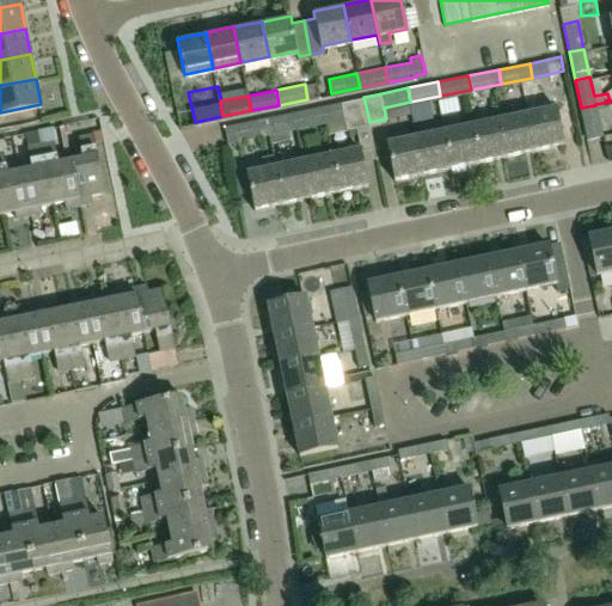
[(527,111),(534,147),(564,141),(562,133),(576,130),(569,96),(555,98),(556,105),(527,111)]
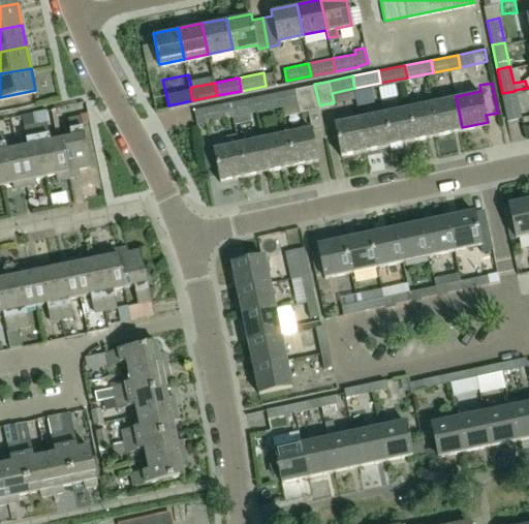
[(322,124),(319,105),(314,84),(311,85),(281,91),(283,104),(299,101),(301,110),(308,108),(311,126),(322,124)]
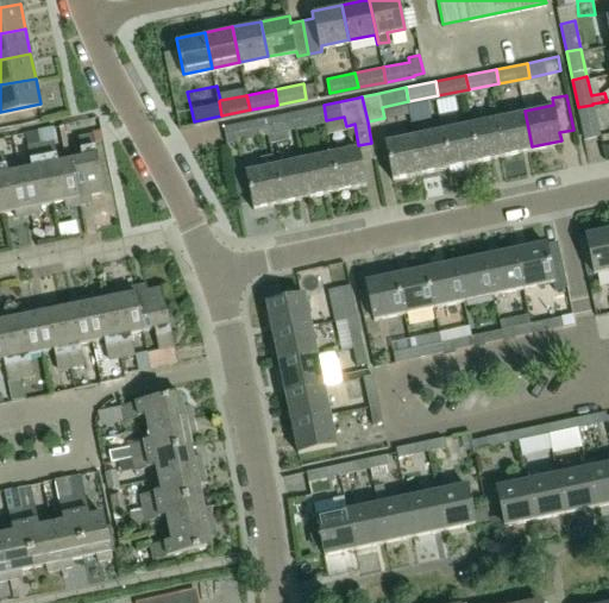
[(326,120),(324,105),(290,112),(294,126),(326,120)]
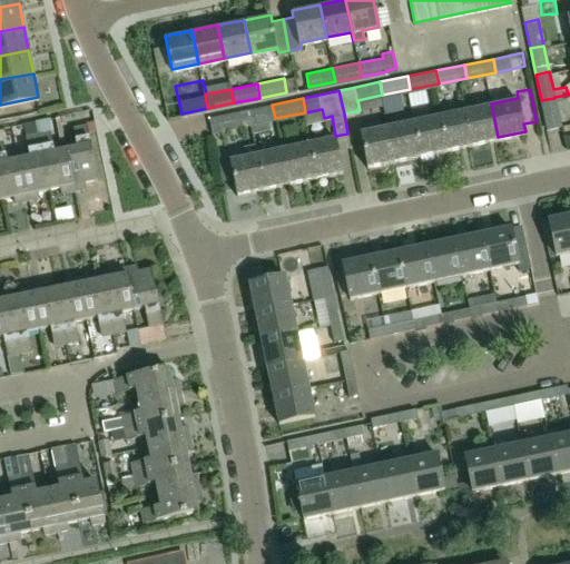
[(560,124),(554,98),(541,100),(547,127),(560,124)]
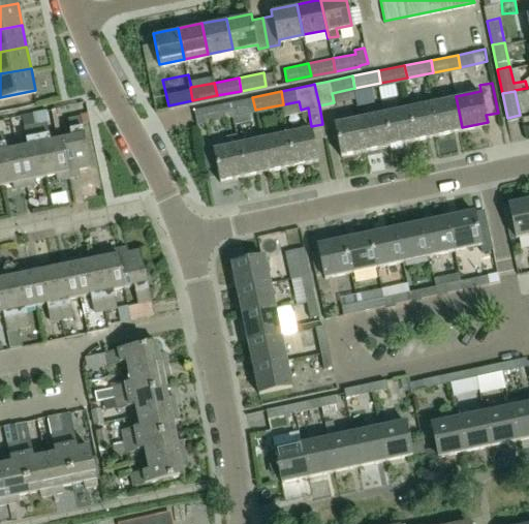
[(456,96),(431,101),(438,132),(462,127),(456,96)]
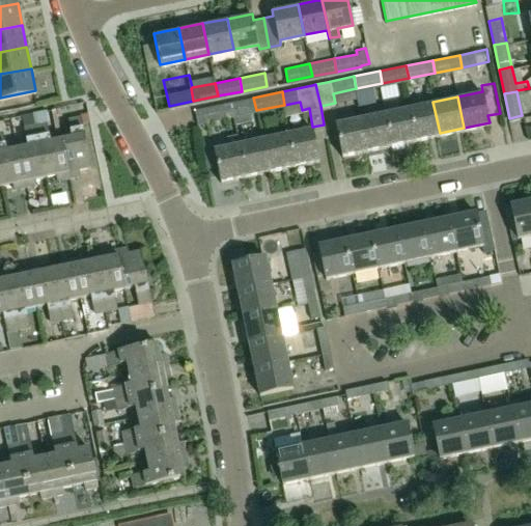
[(253,98),(225,103),(229,126),(230,126),(228,116),(256,110),(253,98)]
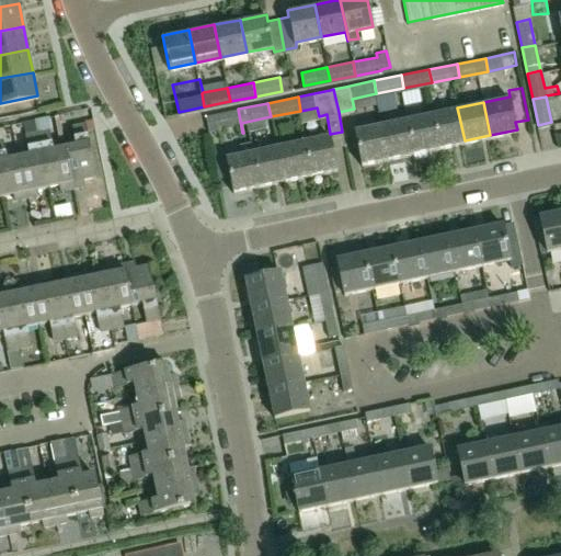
[(457,108),(432,113),(439,146),(465,140),(457,108)]
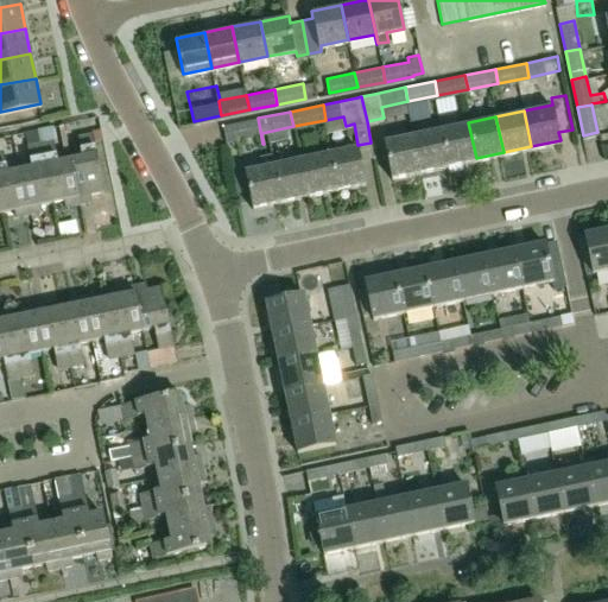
[(263,144),(258,118),(223,125),(227,139),(239,135),(241,149),(263,144)]
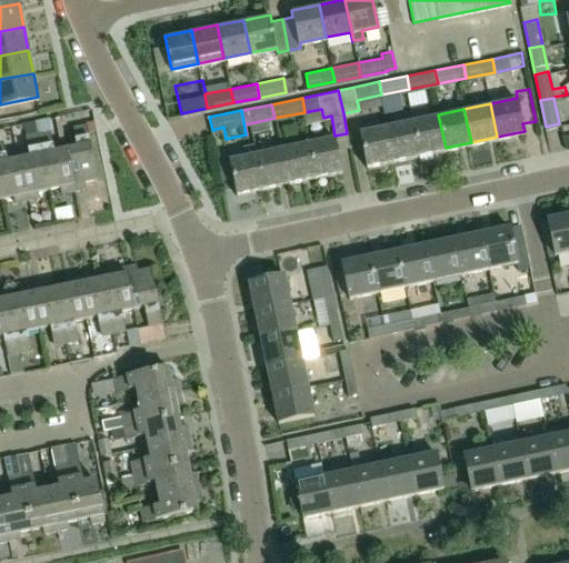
[(446,148),(438,114),(412,120),(419,153),(446,148)]
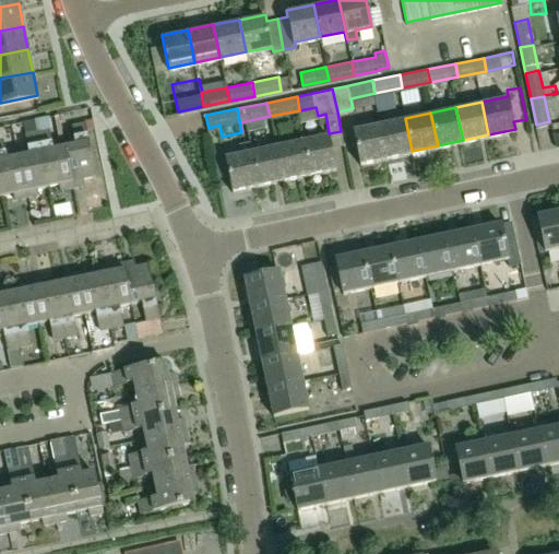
[(36,130),(33,116),(22,118),(25,132),(24,133),(26,144),(16,146),(18,153),(16,153),(25,196),(37,193),(35,187),(47,184),(36,130)]
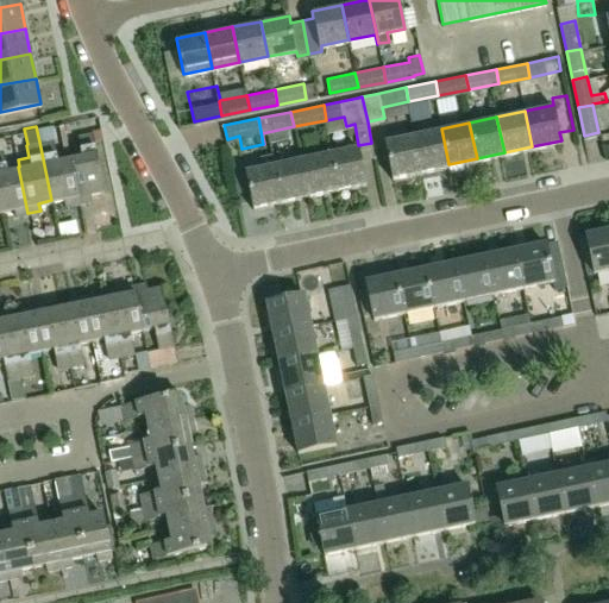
[(441,129),(414,134),(421,170),(449,164),(441,129)]
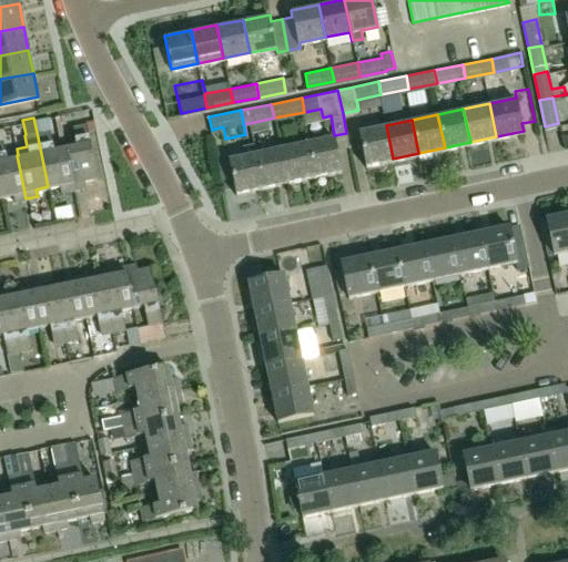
[(64,146),(73,188),(84,186),(83,180),(95,176),(84,122),(72,125),(75,144),(64,146)]
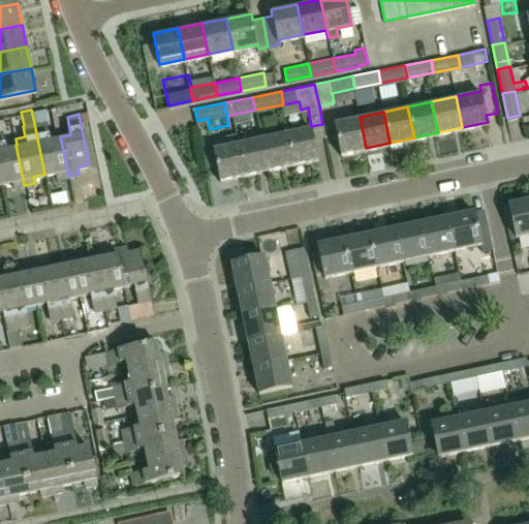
[(366,148),(360,117),(335,122),(341,154),(366,148)]
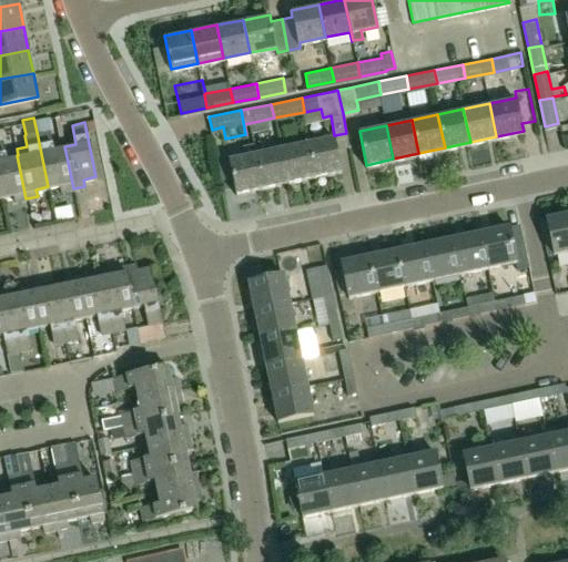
[(49,130),(37,132),(48,186),(60,184),(61,192),(73,188),(64,146),(52,149),(49,130)]
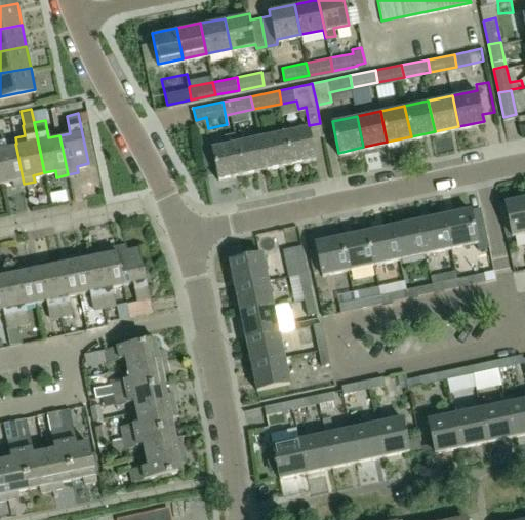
[(284,131),(291,163),(316,158),(310,126),(284,131)]
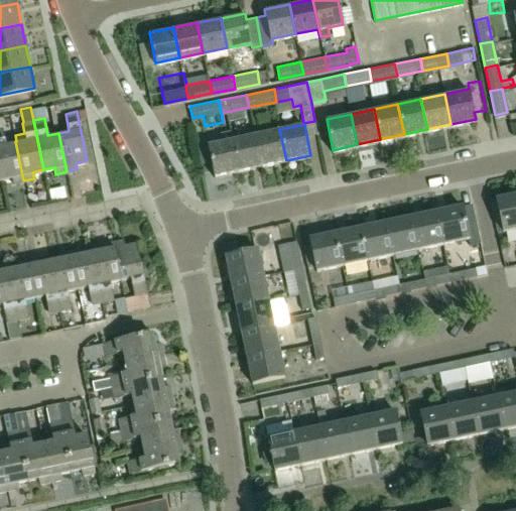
[(1,127),(0,127),(0,172),(1,178),(11,176),(13,182),(23,180),(15,141),(5,144),(1,127)]
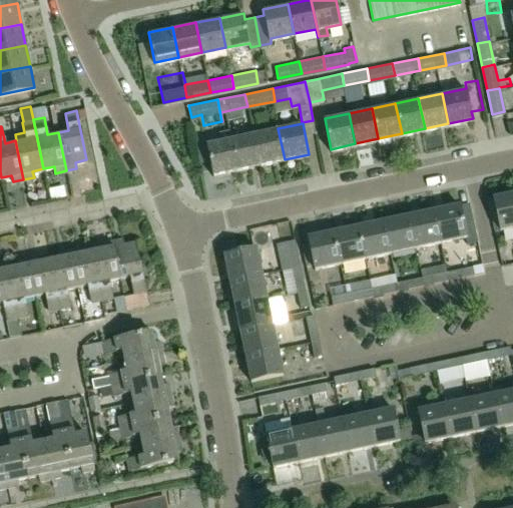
[(285,159),(278,128),(254,133),(261,164),(285,159)]
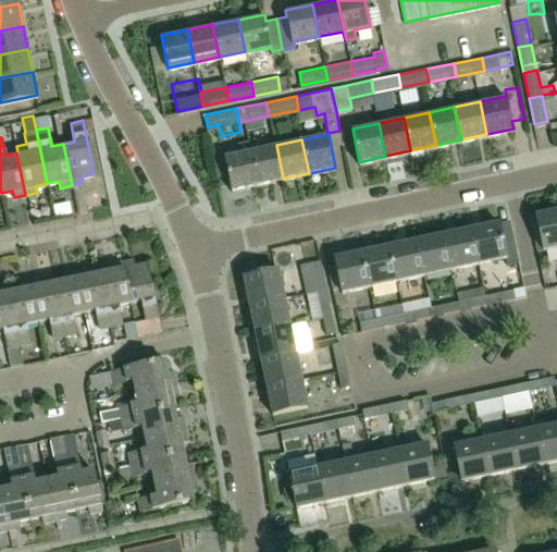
[(258,183),(248,140),(238,143),(240,152),(224,156),(231,188),(258,183)]
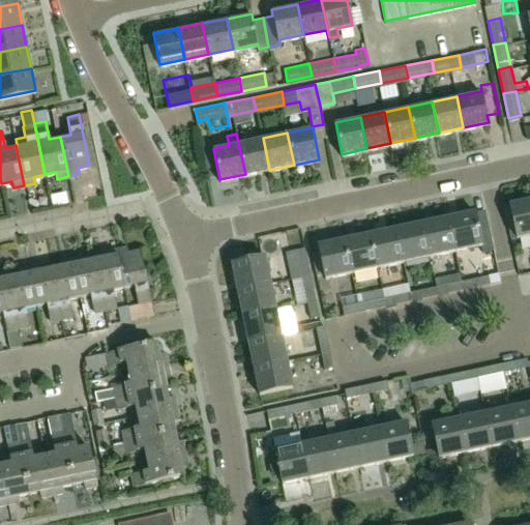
[(269,170),(263,138),(239,143),(237,134),(236,134),(245,174),(269,170)]
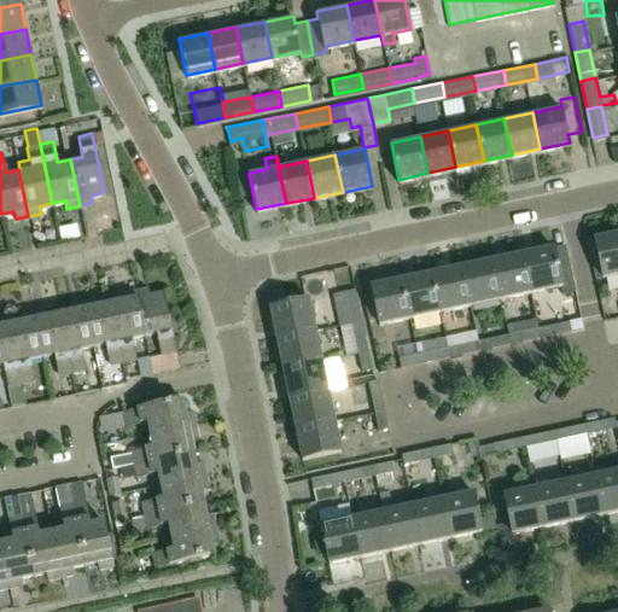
[(79,229),(98,227),(97,213),(76,216),(79,229)]
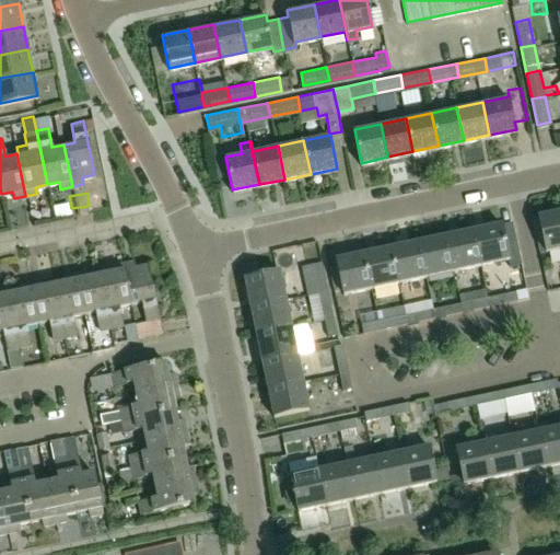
[(559,245),(559,208),(538,212),(546,249),(559,245)]
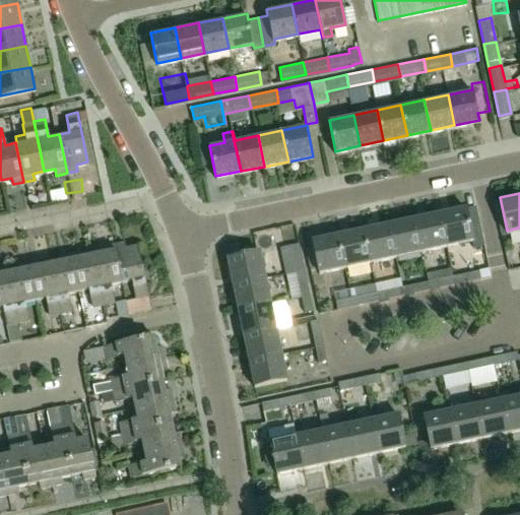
[(440,211),(447,244),(483,236),(479,218),(469,220),(466,205),(440,211)]
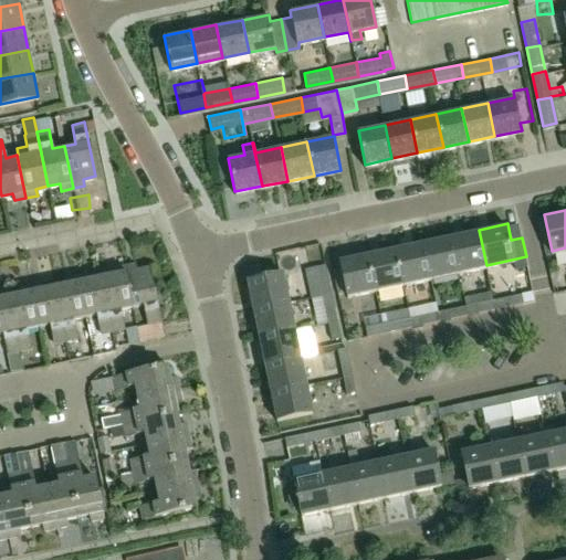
[(479,230),(451,235),(459,271),(486,265),(479,230)]
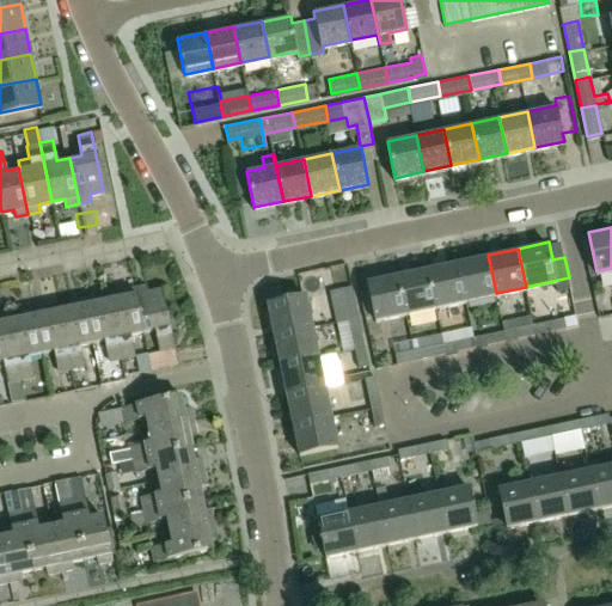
[(488,255),(458,262),(466,300),(496,293),(488,255)]
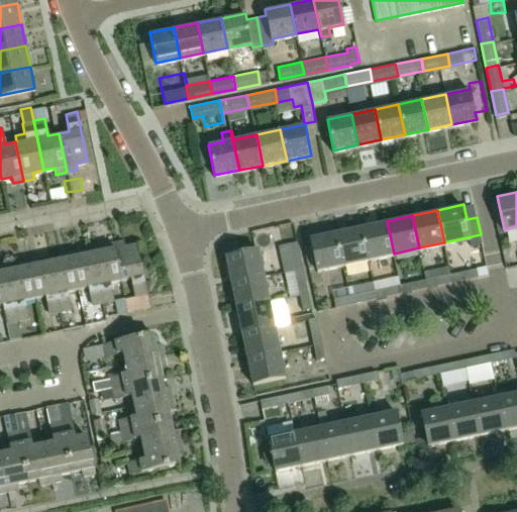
[(387,221),(362,226),(369,259),(394,253),(387,221)]
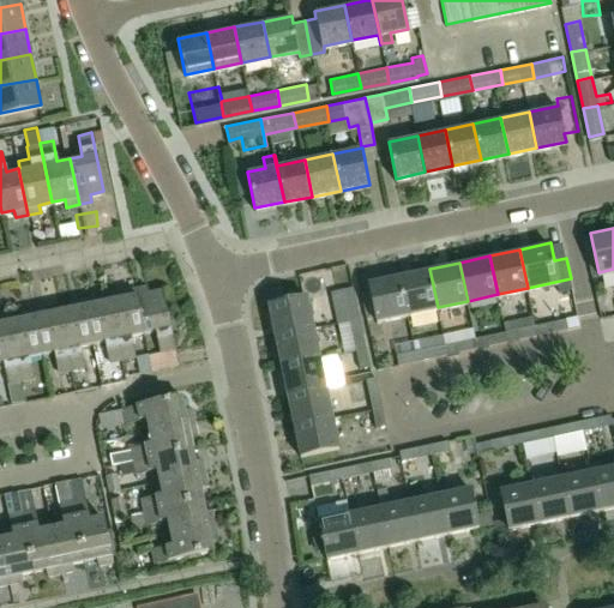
[(347,281),(343,264),(325,269),(329,284),(347,281)]
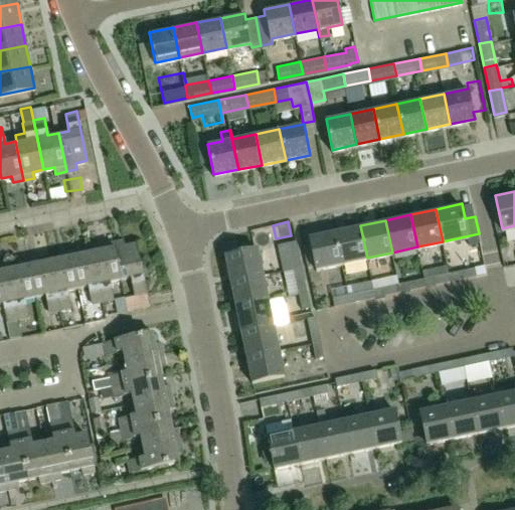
[(367,258),(360,225),(335,230),(342,264),(367,258)]
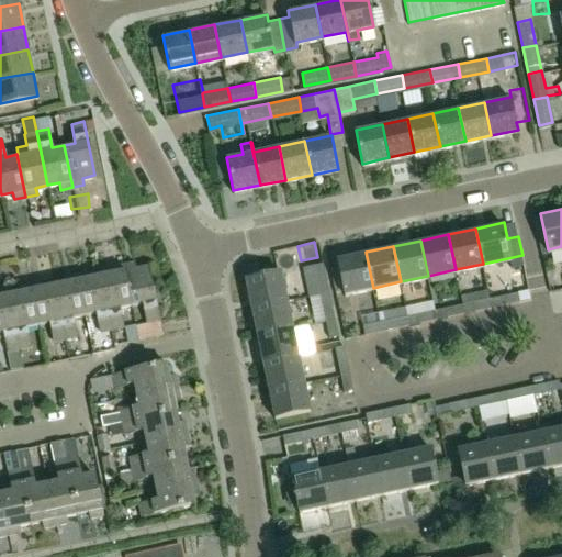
[(373,288),(366,252),(337,258),(345,293),(373,288)]
